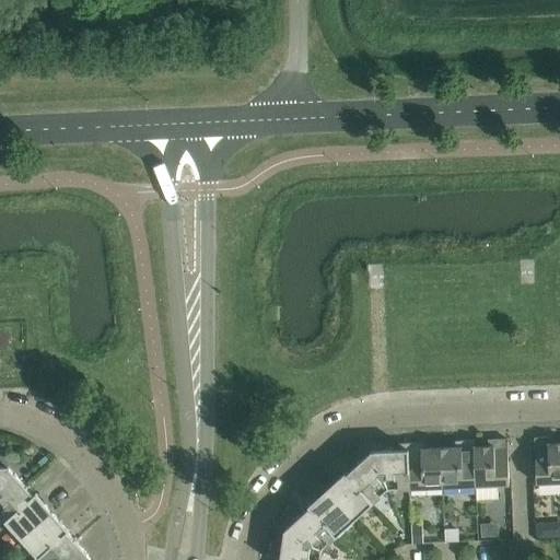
[(559,483),(559,444),(550,444),(549,438),(535,439),(537,485),(559,483)]
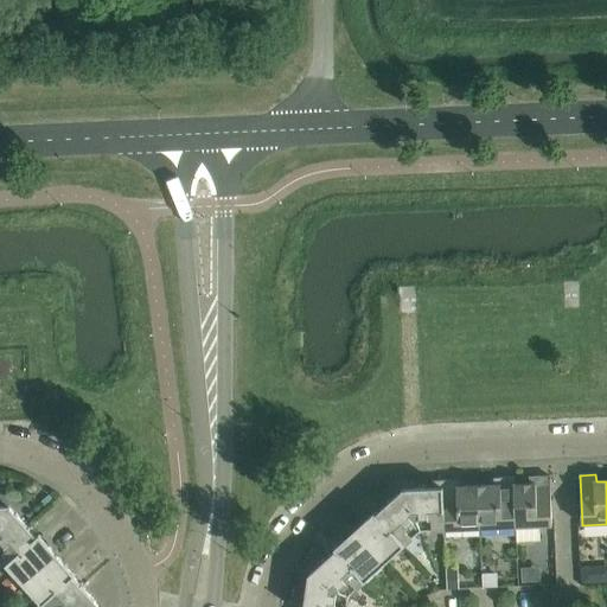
[(515,478),(513,478),(516,528),(517,543),(540,542),(540,528),(553,526),(550,477),(535,478),(535,485),(516,485),(515,478)]
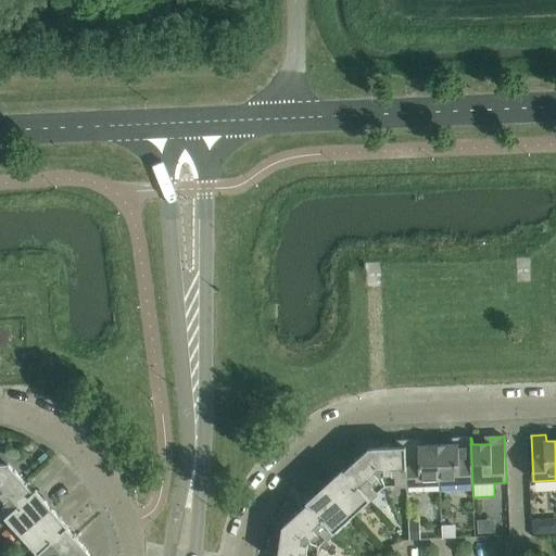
[(457,445),(439,446),(440,485),(472,483),(470,438),(457,439),(457,445)]
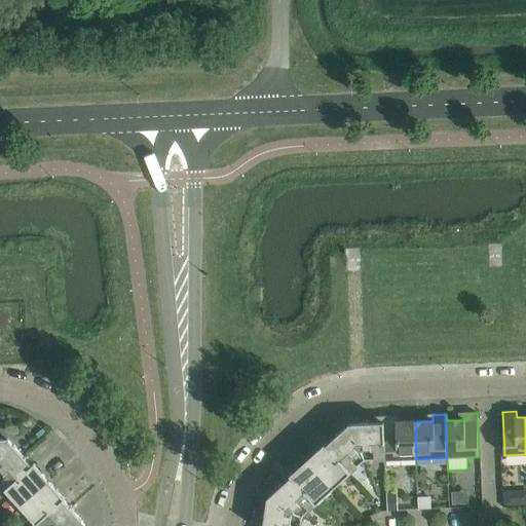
[(397,416),(383,417),(385,460),(416,459),(415,422),(398,422),(397,416)]
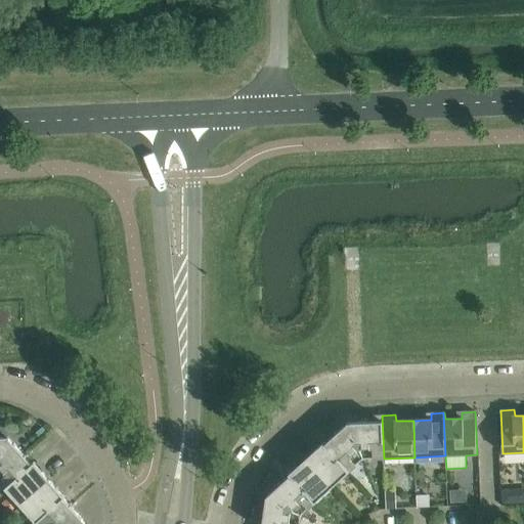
[(381,422),(373,422),(374,459),(384,459),(382,416),(381,416),(381,422)]
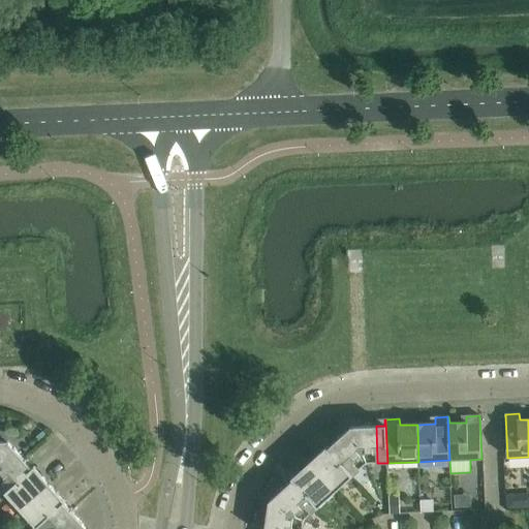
[(352,427),(334,443),(359,471),(367,464),(377,463),(376,426),(352,427)]
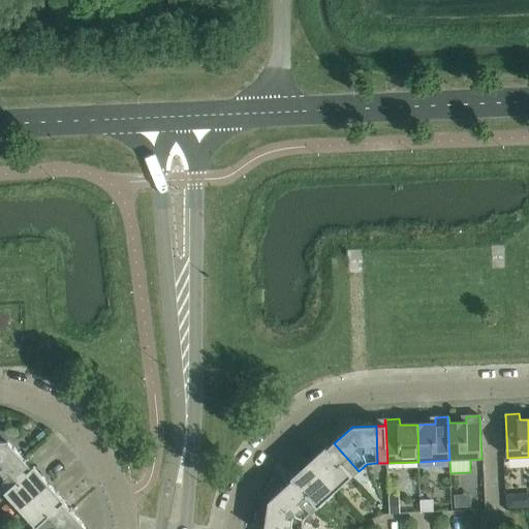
[(8,441),(0,441),(0,487),(27,463),(8,441)]
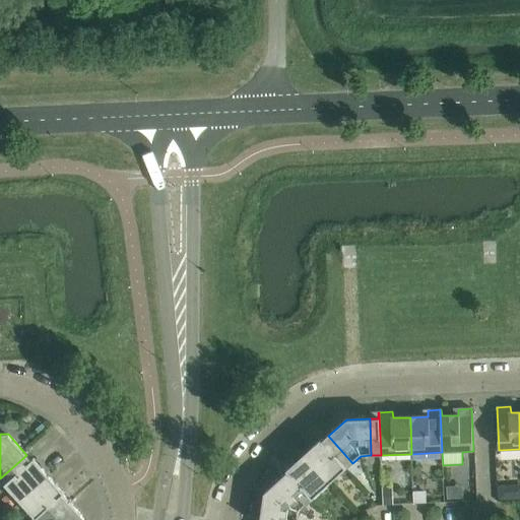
[(321,440),(320,441),(346,469),(352,463),(328,436),(322,442),(321,440)]
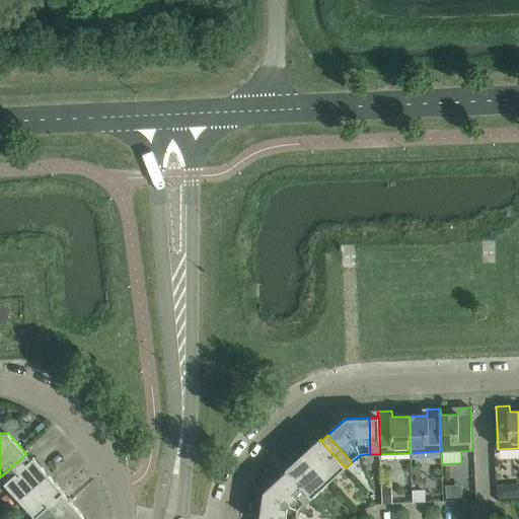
[(319,440),(303,454),(329,484),(346,468),(319,440)]
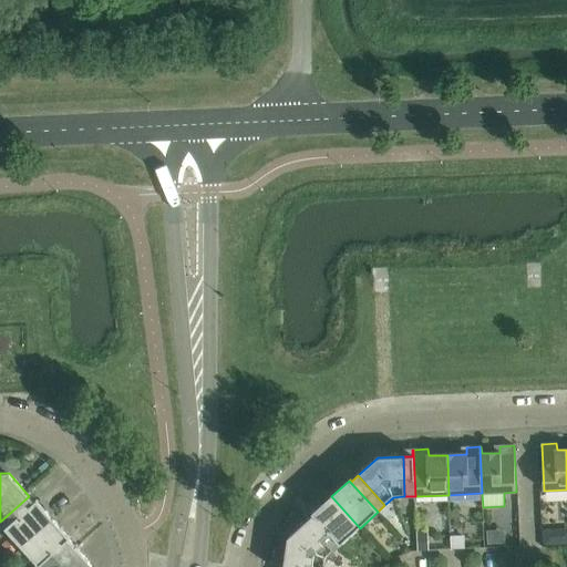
[(29,496),(0,522),(0,523),(7,531),(38,502),(37,501),(35,502),(29,496)]
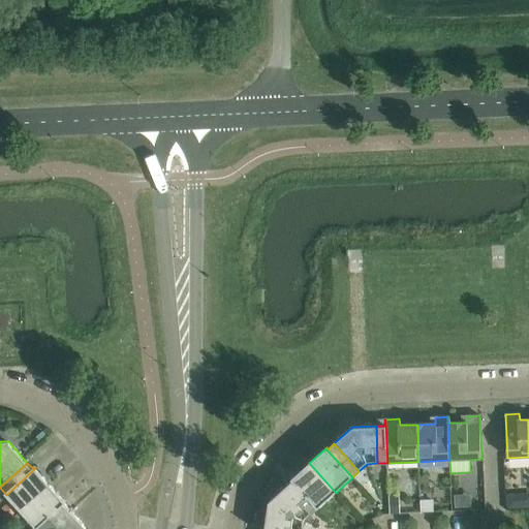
[(309,463),(292,478),(319,507),(336,493),(309,463)]
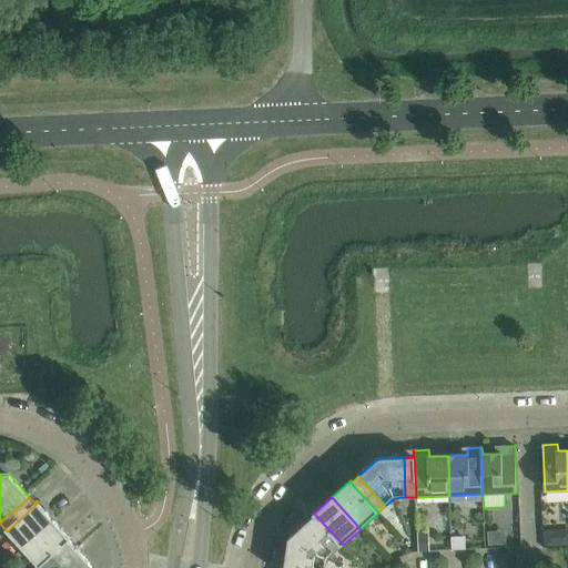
[(38,503),(7,531),(22,549),(53,520),(38,503)]
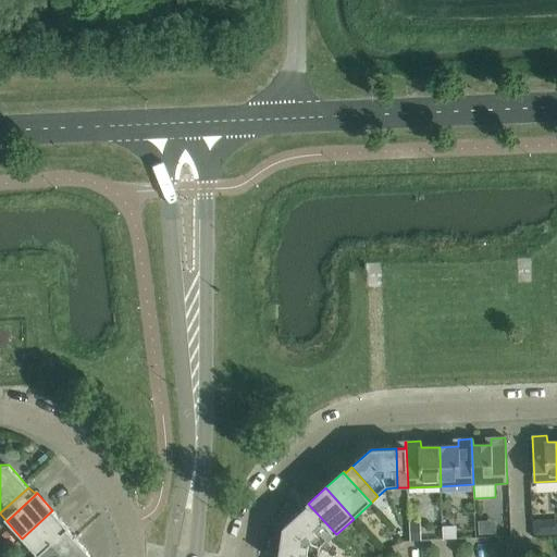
[(308,506),(302,512),(329,541),(336,534),(308,504),(307,505),(308,506)]
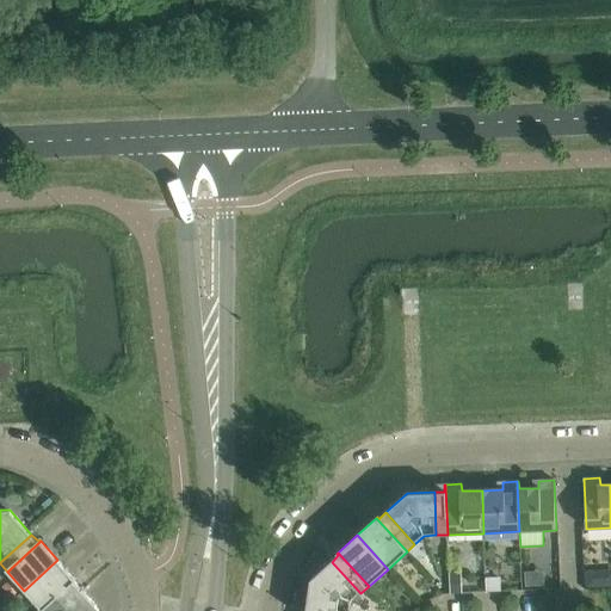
[(57,560),(24,591),(42,610),(75,579),(57,560)]
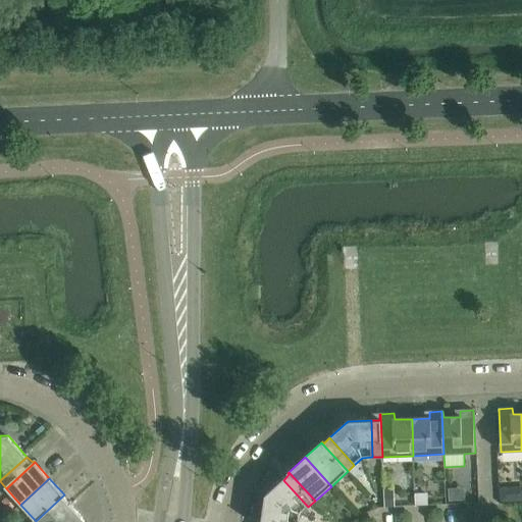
[(265,496),(262,520),(278,521),(299,521),(300,514),(308,507),(283,480),(265,496)]
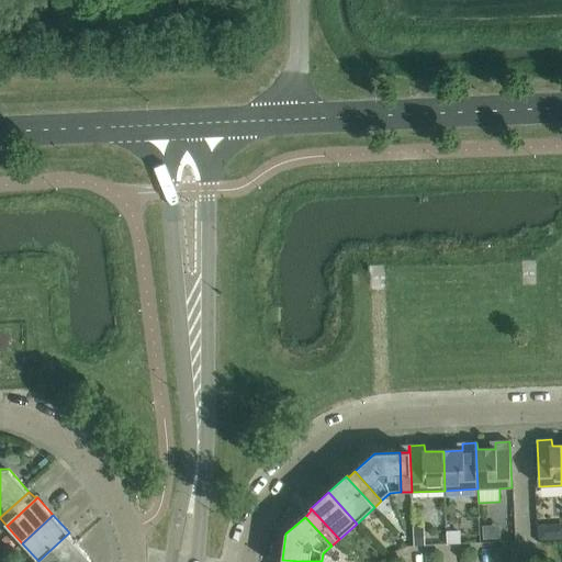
[(552,525),(539,526),(539,541),(553,540),(552,525)]
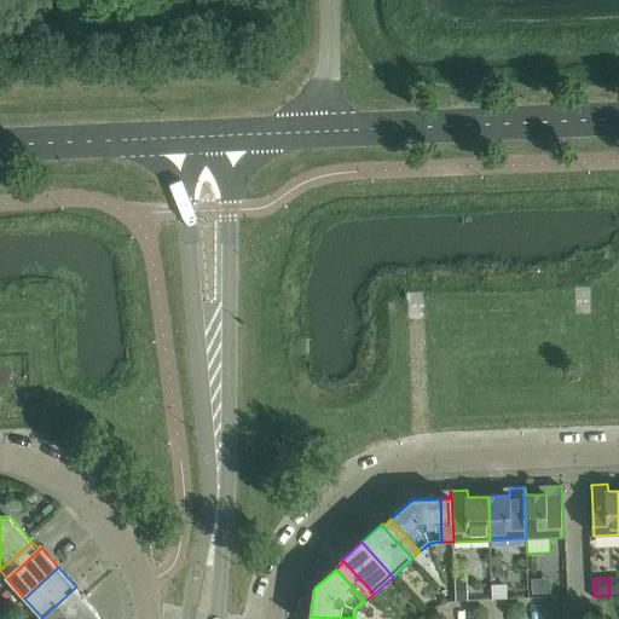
[(466,580),(455,582),(456,602),(458,602),(461,602),(462,602),(467,601),(466,580)]
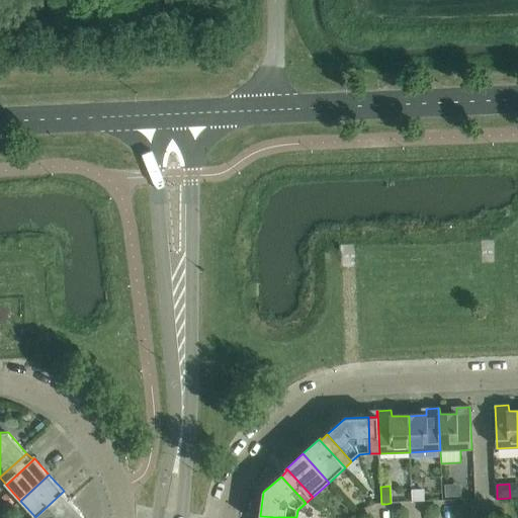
[(412,491),(413,503),(425,502),(424,490),(412,491)]
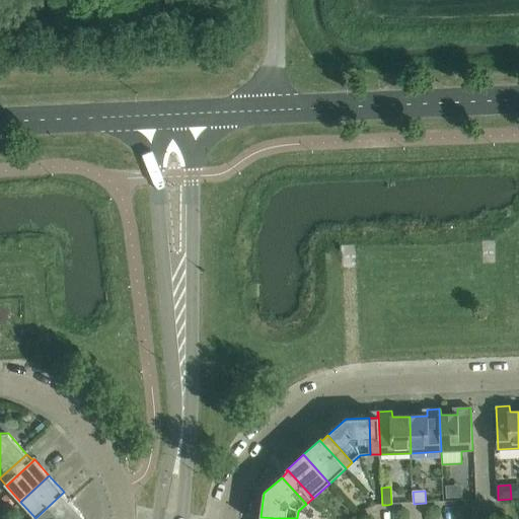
[(64,492),(35,518),(36,518),(48,518),(69,500),(63,494),(65,493),(64,492)]
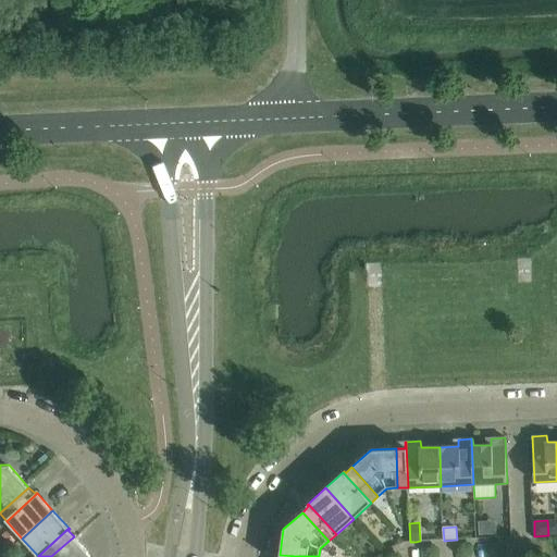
[(91,556),(74,536),(51,556),(91,556)]
